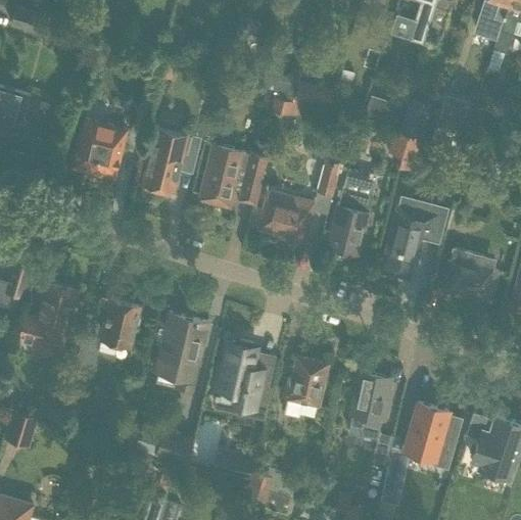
[(427,33),(437,0),(416,0),(421,2),(415,22),(417,22),(411,41),(423,44),(427,33)]
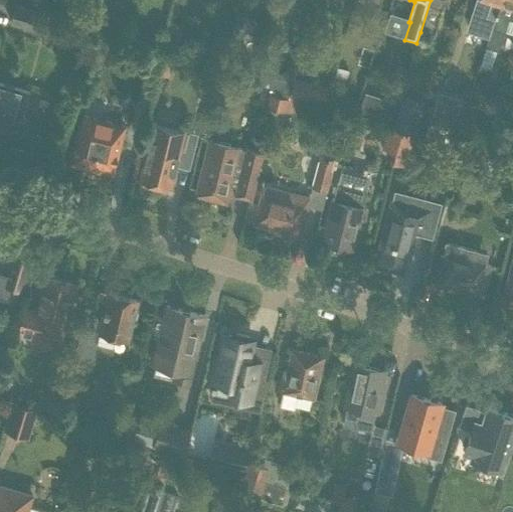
[(431,0),(420,32),(434,37),(446,0),(431,0)]
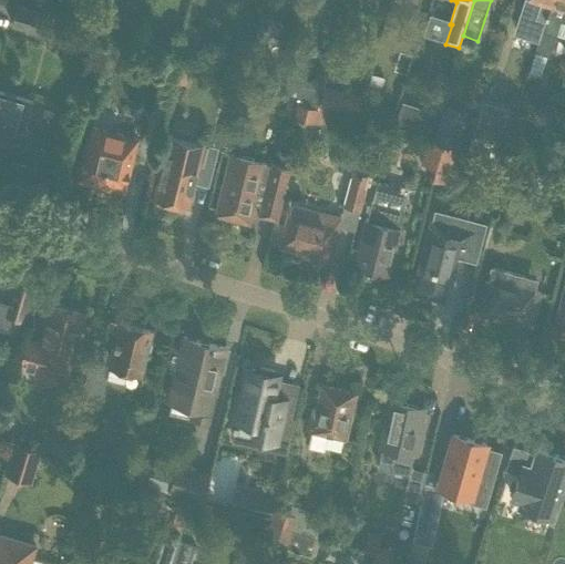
[(527,0),(516,36),(540,42),(542,33),(553,0),(527,0)]
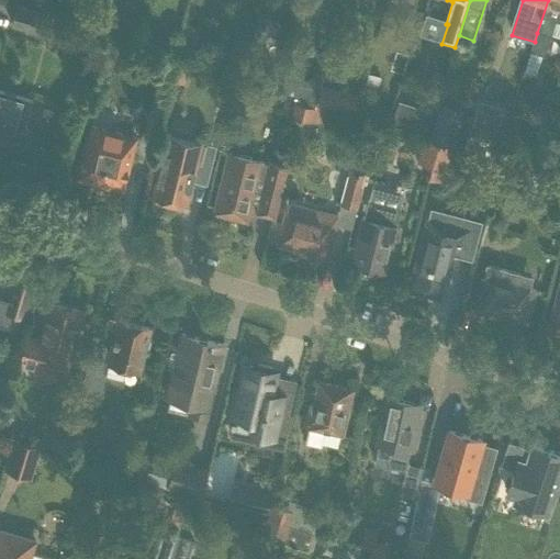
[(535,42),(533,52),(532,53),(523,80),(535,84),(550,37),(552,37),(558,22),(559,22),(559,0),(548,0),(537,33),(535,42)]
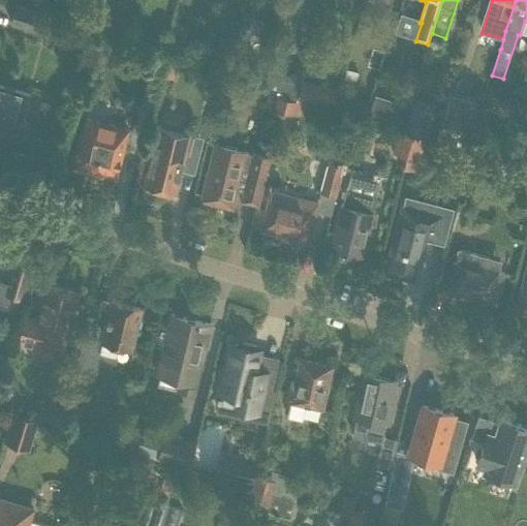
[(18,7),(12,25),(44,34),(45,31),(50,17),(19,7),(18,7)]
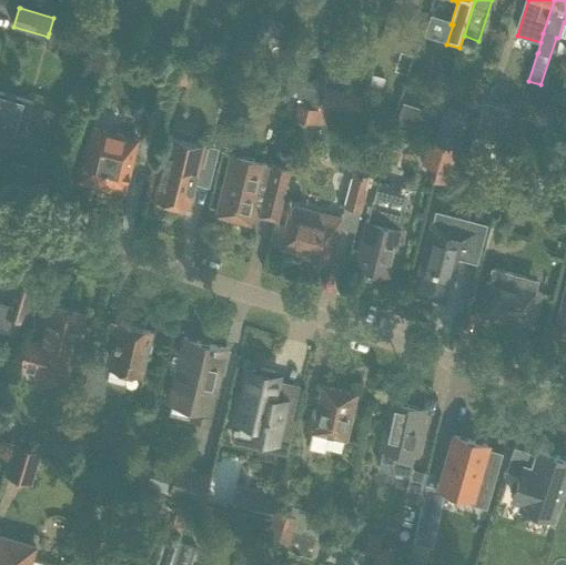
[(359,13),(350,11),(343,31),(352,33),(359,13)]
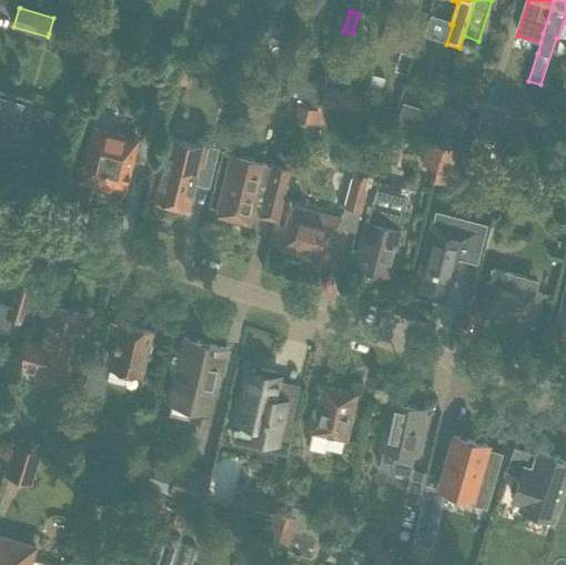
[(53,18),(49,33),(69,39),(71,31),(73,23),(53,18)]
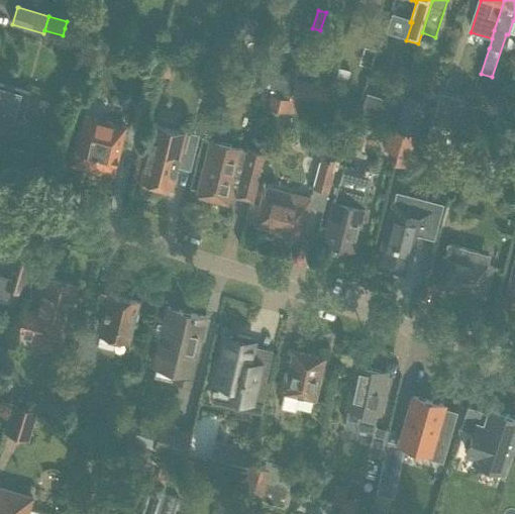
[(145,49),(157,53),(160,41),(148,38),(145,49)]
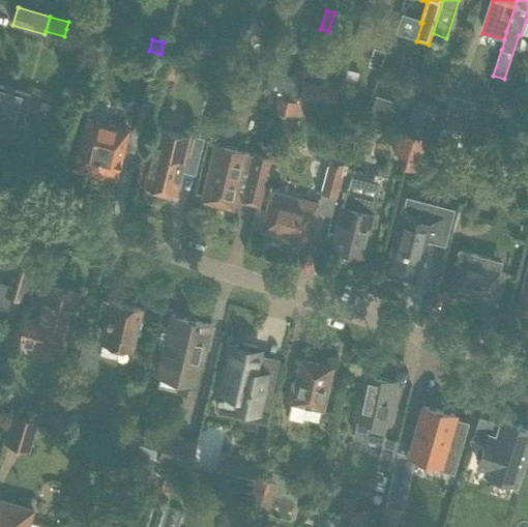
[(187,57),(197,59),(201,46),(192,42),(187,57)]
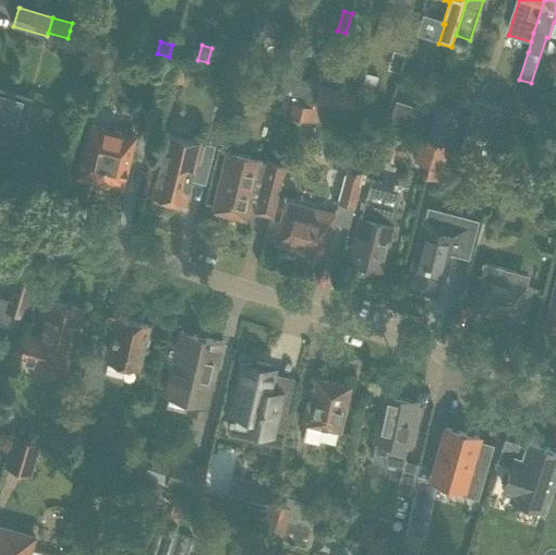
[(238,76),(244,60),(229,56),(224,72),(238,76)]
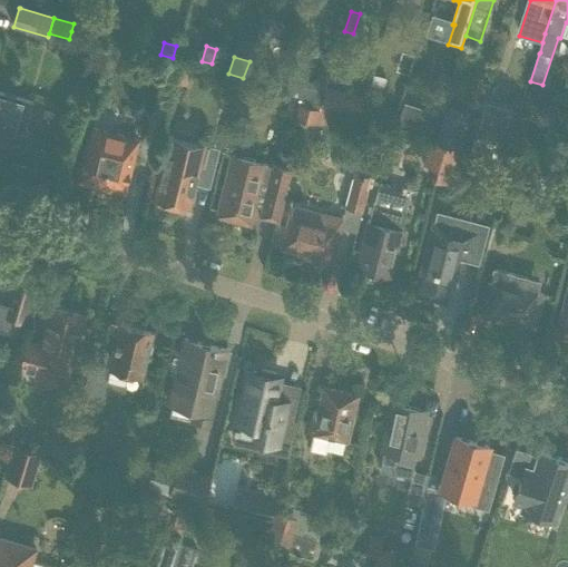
[(191,72),(180,70),(177,84),(187,86),(191,72)]
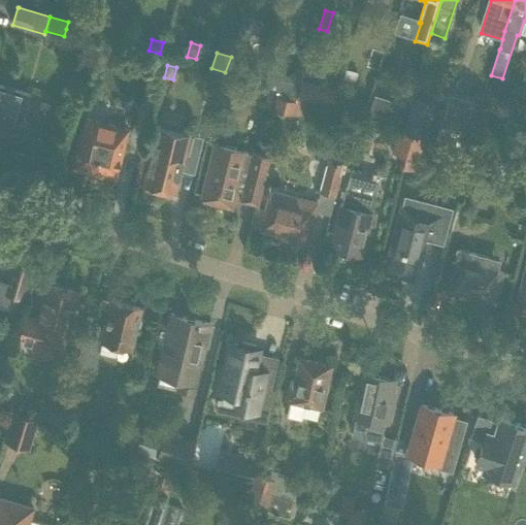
[(348,70),(344,80),(356,85),(359,74),(348,70)]
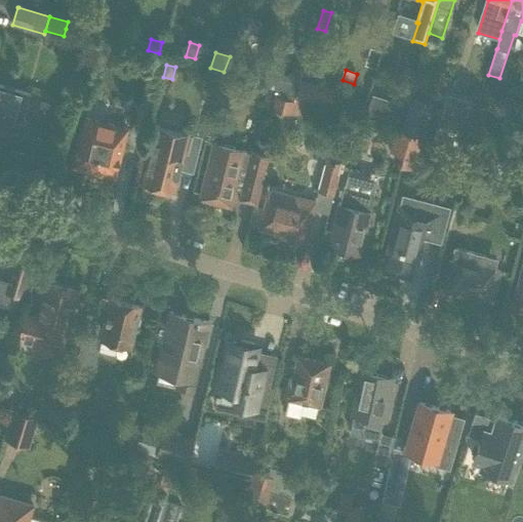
[(260,86),(258,90),(287,97),(296,101),(297,96),(300,86),(263,77),(260,86)]
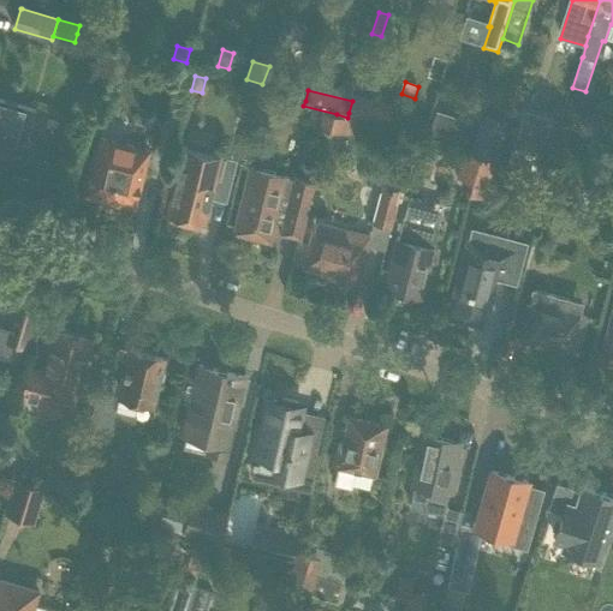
[(353,95),(353,99),(349,113),(390,124),(394,106),(353,95)]
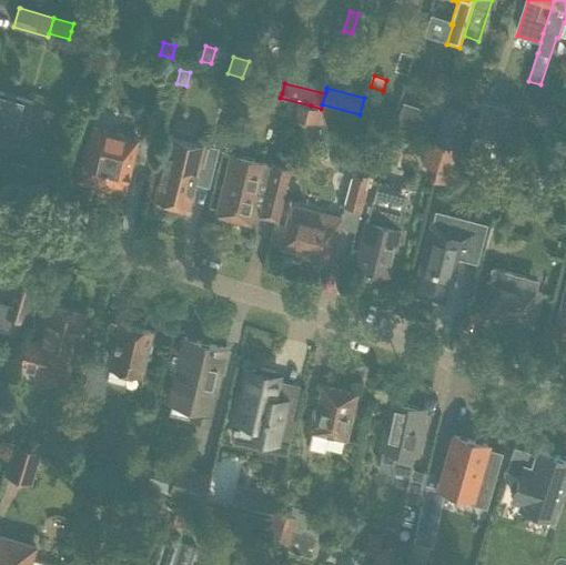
[(0,160),(7,163),(9,153),(20,157),(29,151),(32,140),(28,131),(34,104),(0,93),(0,160)]
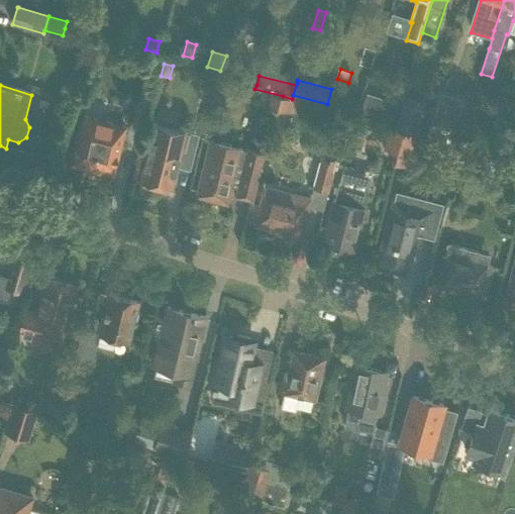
[(407,94),(397,126),(416,132),(426,100),(407,94)]
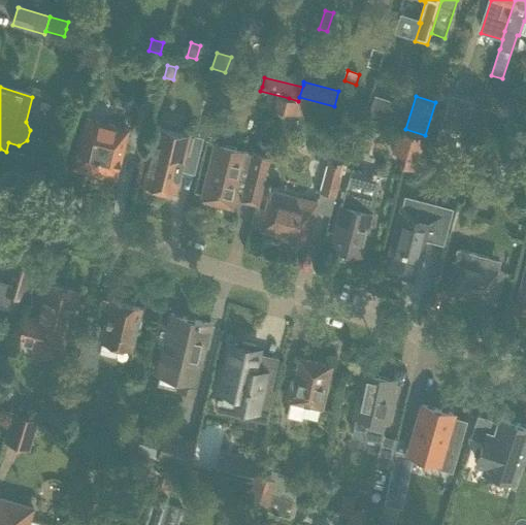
[(472,104),(450,97),(440,128),(462,135),(472,104)]
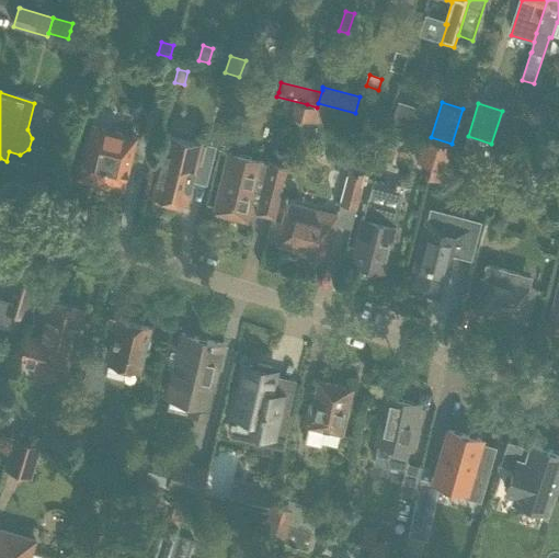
[(301,123),(306,109),(296,105),(292,121),(301,123)]
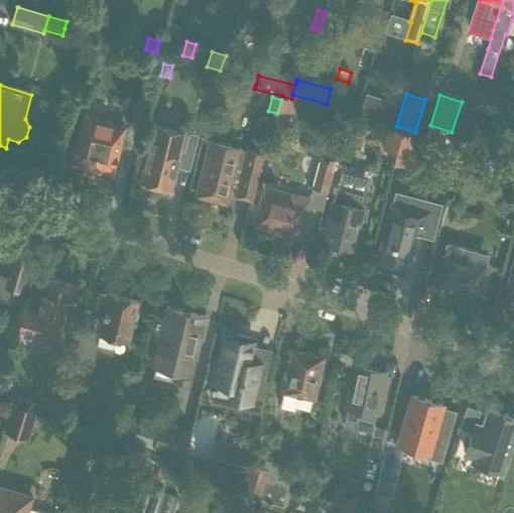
[(365,98),(360,114),(388,123),(393,107),(365,98)]
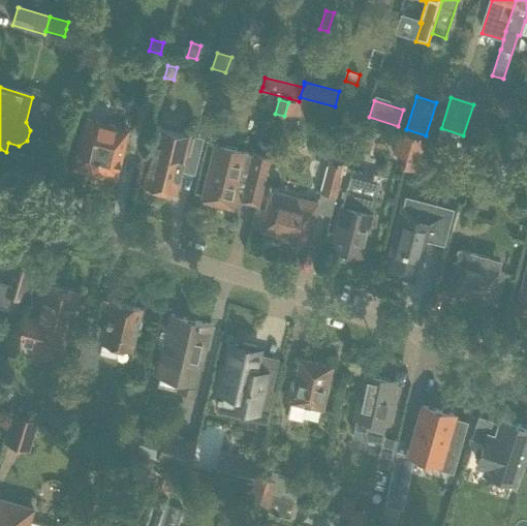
[(297,104),(288,102),(284,116),(293,119),(297,104)]
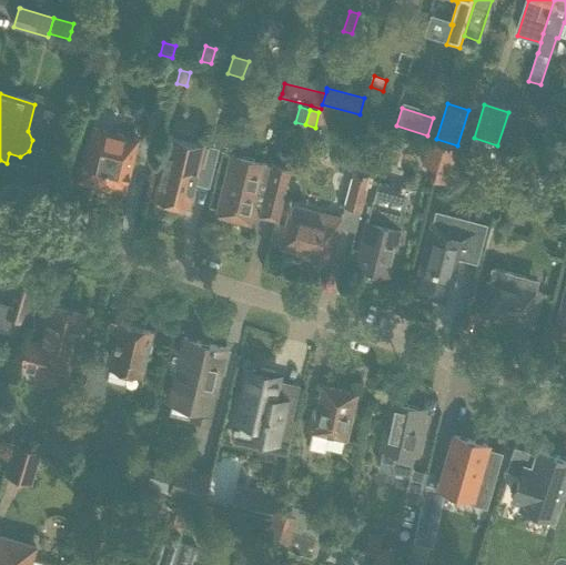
[(88,149),(84,161),(79,182),(127,194),(139,141),(94,130),(90,150),(88,149)]
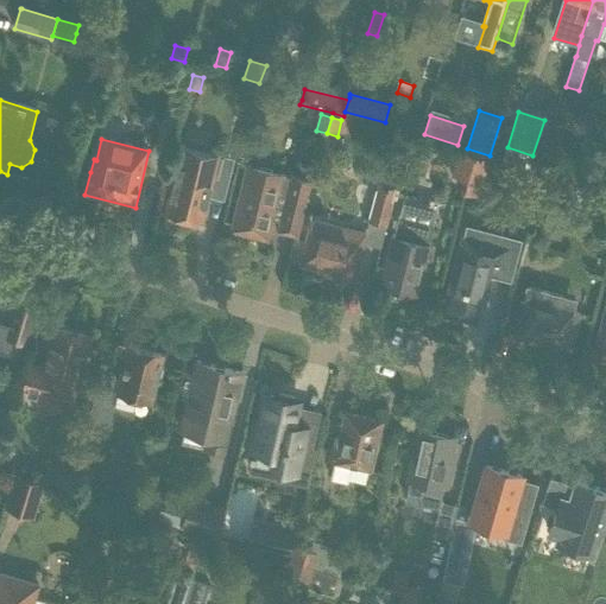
[(184,220),(203,224),(212,188),(227,191),(233,169),(218,165),(220,157),(184,147),(168,215),(169,216),(169,218),(183,222),(184,220)]
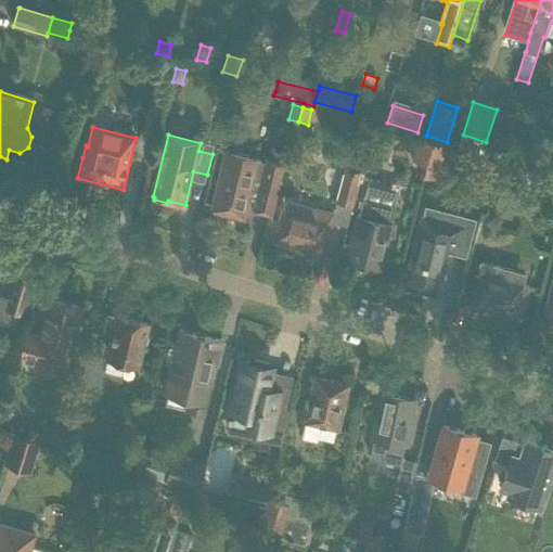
[(426,166),(432,146),(418,143),(413,162),(426,166)]
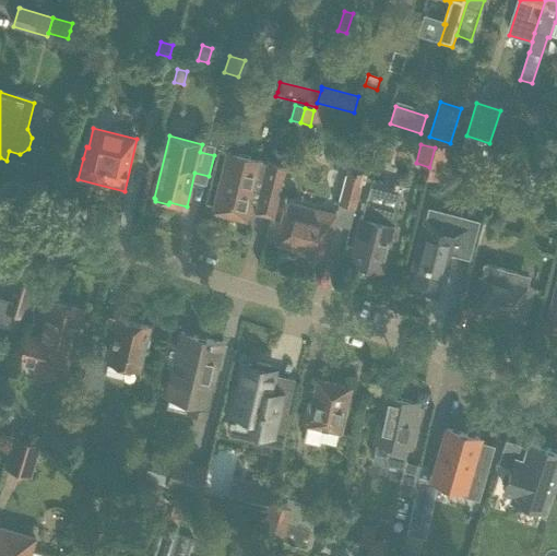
[(435,148),(429,167),(426,179),(441,184),(449,151),(435,148)]
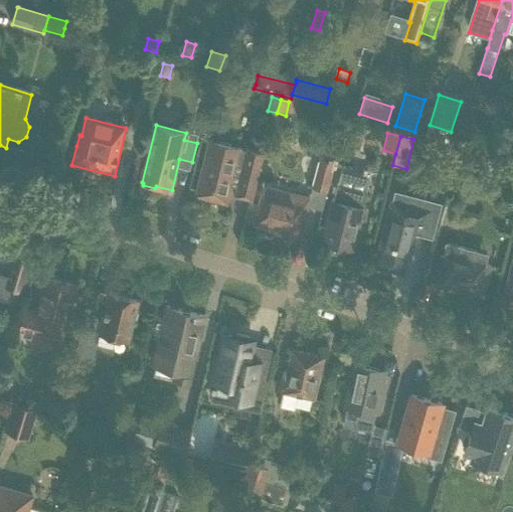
[(237,188),(235,197),(253,202),(266,156),(247,151),(246,153),(240,151),(241,150),(211,142),(197,196),(227,204),(232,187),(237,188)]
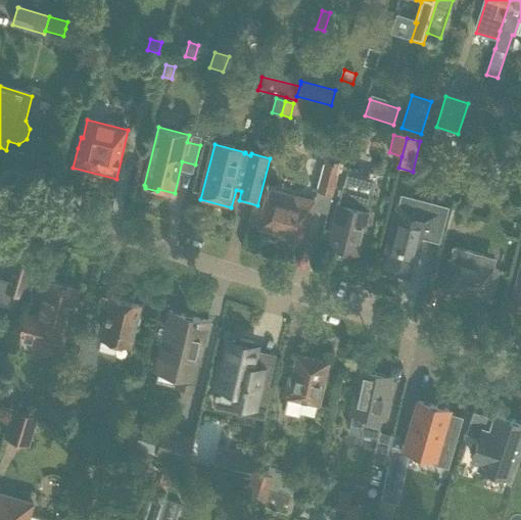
[(469,158),(465,177),(476,180),(480,160),(469,158)]
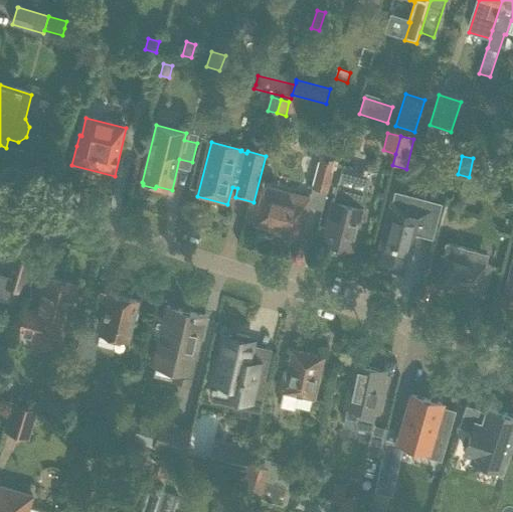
[(318,159),(310,188),(326,192),(334,163),(318,159)]
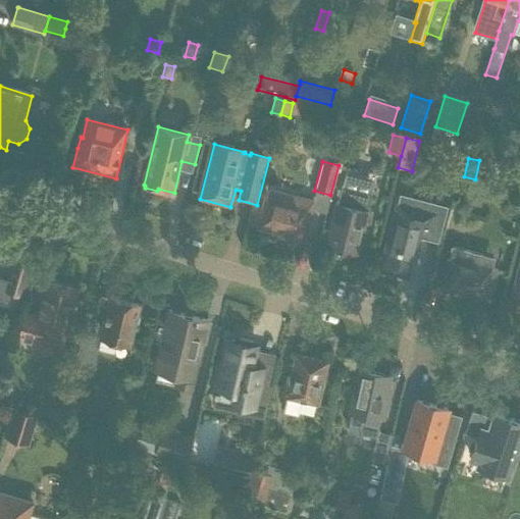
[(504,170),(491,166),(488,174),(502,178),(504,170)]
